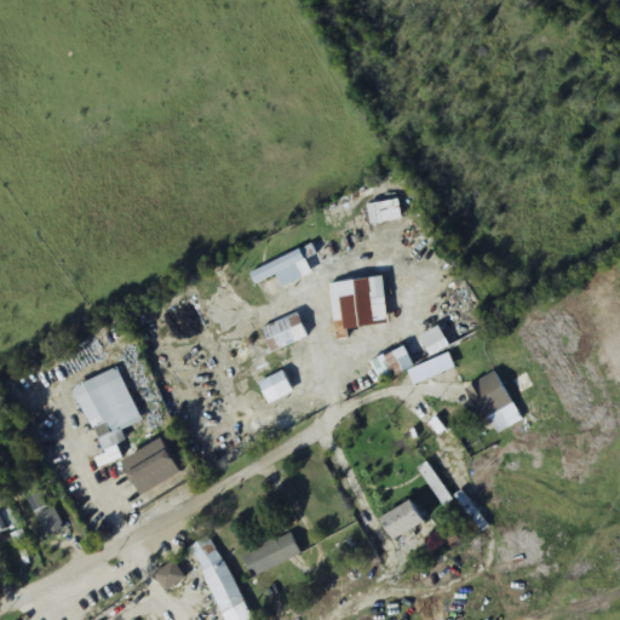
[(374,227),(405,218),(400,199),(368,207),(374,227)]
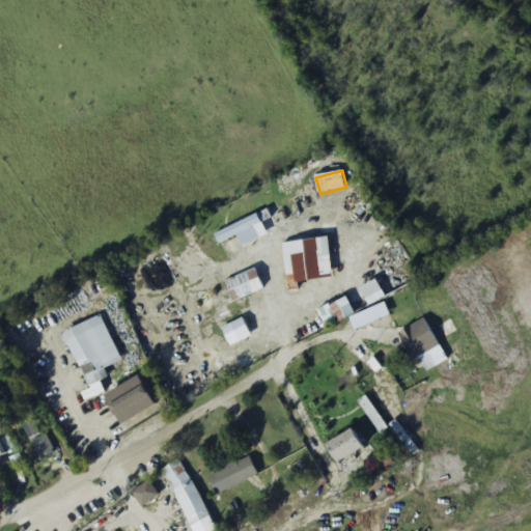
[(215,233),(219,244),(239,235),(243,247),(261,240),(256,226),(272,220),(269,212),(215,233)]
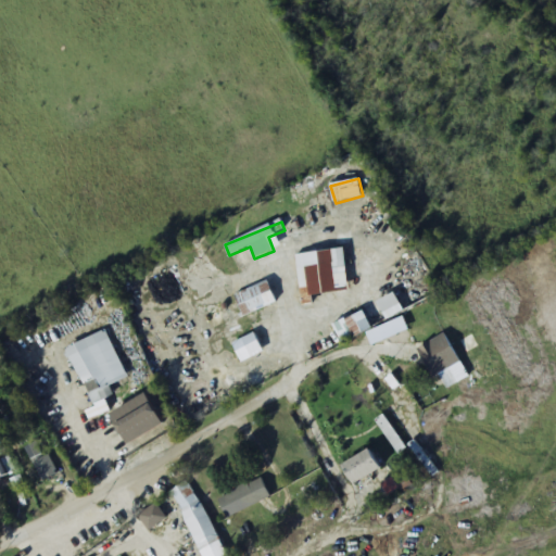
[(297,255),(302,304),(316,303),(315,297),(338,293),(333,251),(297,255)]
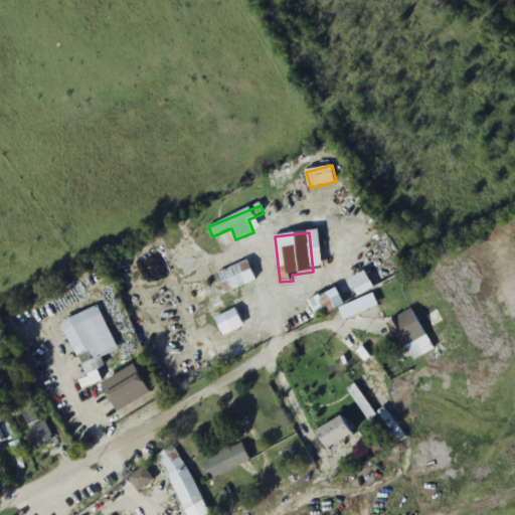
[(224,291),(255,282),(250,264),(218,273),(224,291)]
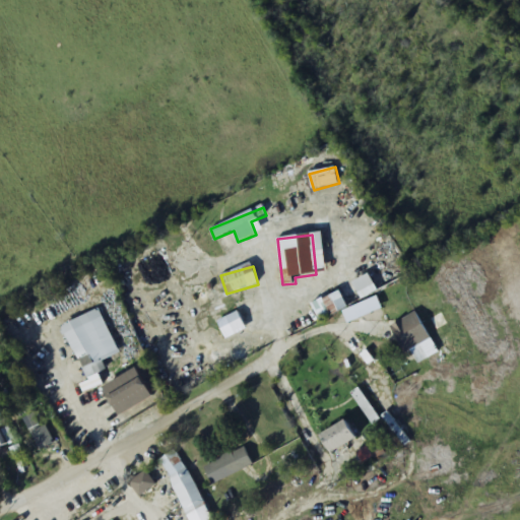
[(312,303),(319,320),(379,295),(372,277),(312,303)]
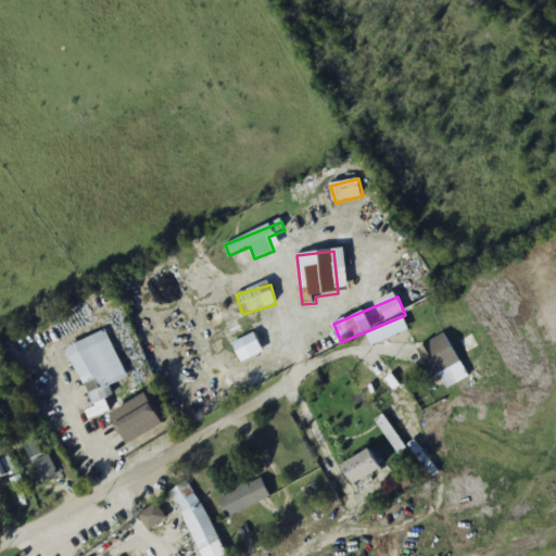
[(67,349),(95,408),(79,415),(83,422),(109,412),(104,401),(113,396),(109,387),(127,378),(106,331),(67,349)]
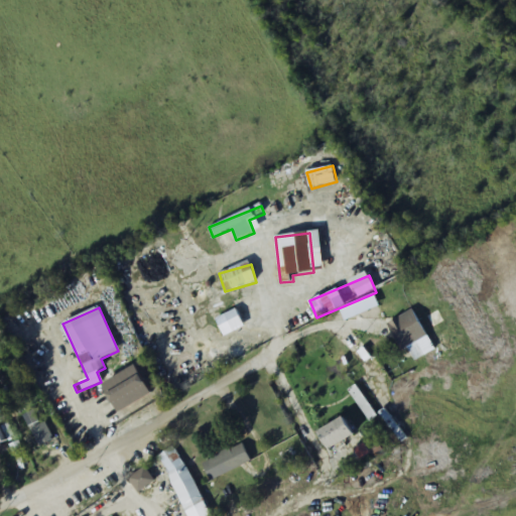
[(434,351),(414,310),(390,323),(410,363),(434,351)]
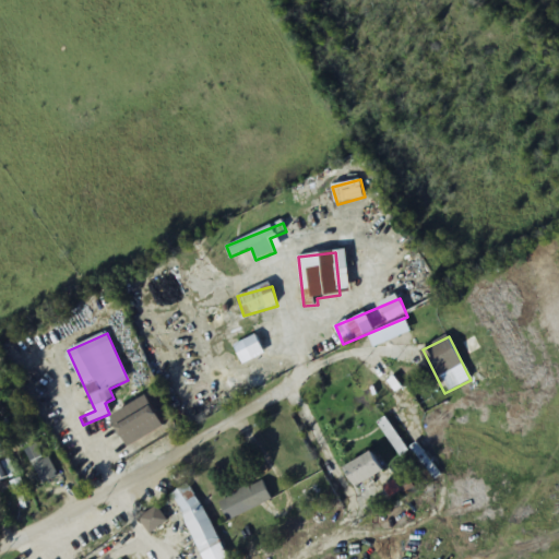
[(262,356),(259,339),(241,342),(246,360),(262,356)]
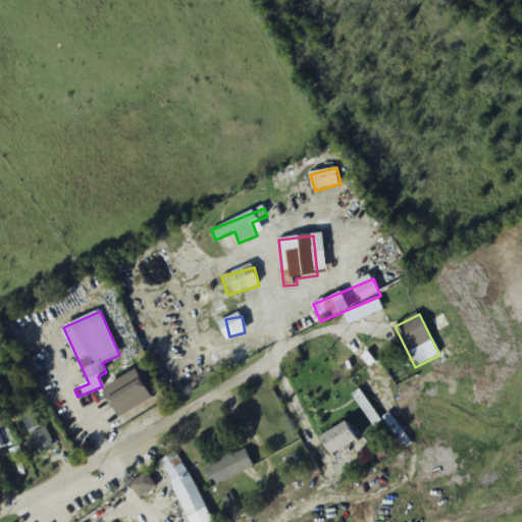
[(155,400),(139,371),(105,389),(121,418),(155,400)]
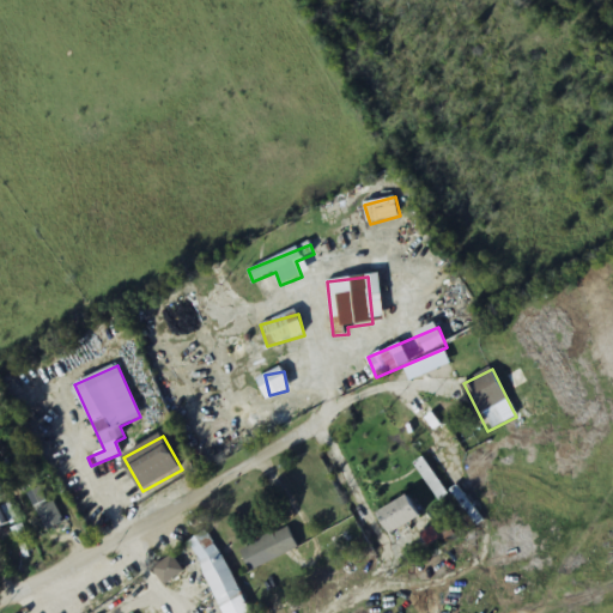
[(456,491),(430,453),(413,465),(439,502),(456,491)]
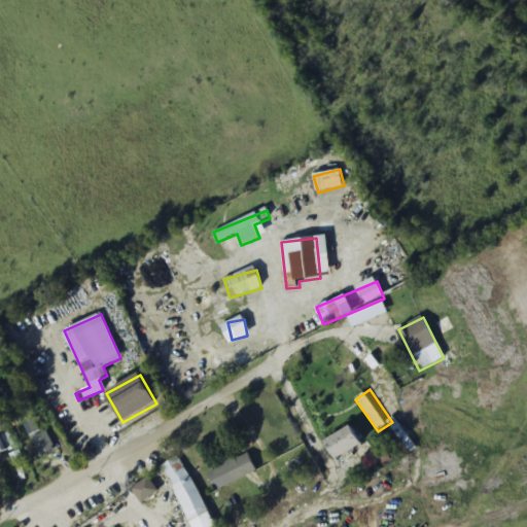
[(325,441),(335,460),(362,447),(353,427),(325,441)]
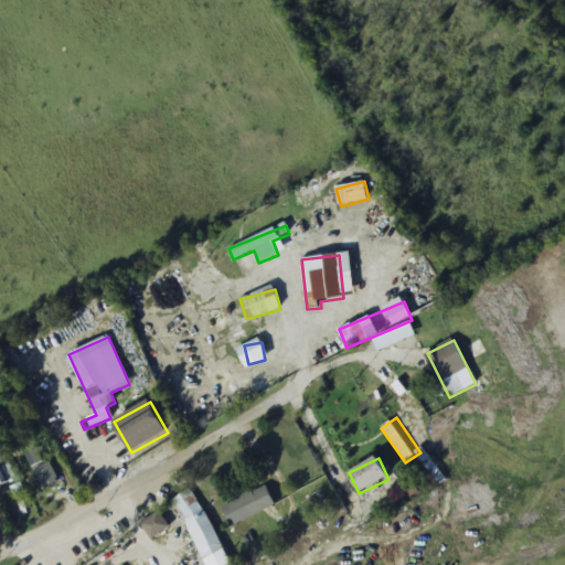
[(33,468),(42,486),(56,478),(49,461),(33,468)]
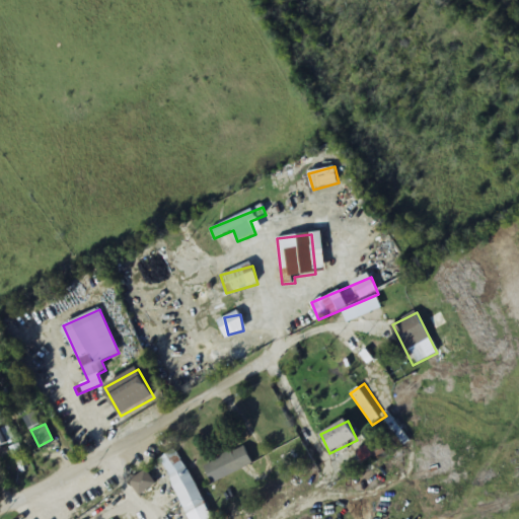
[(211,484),(252,466),(244,447),(203,465),(211,484)]
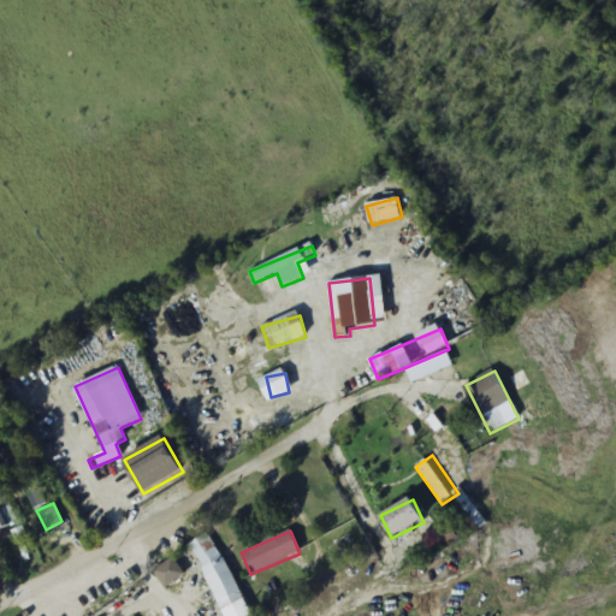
[(224,615),(252,615),(209,533),(189,545),(224,615)]
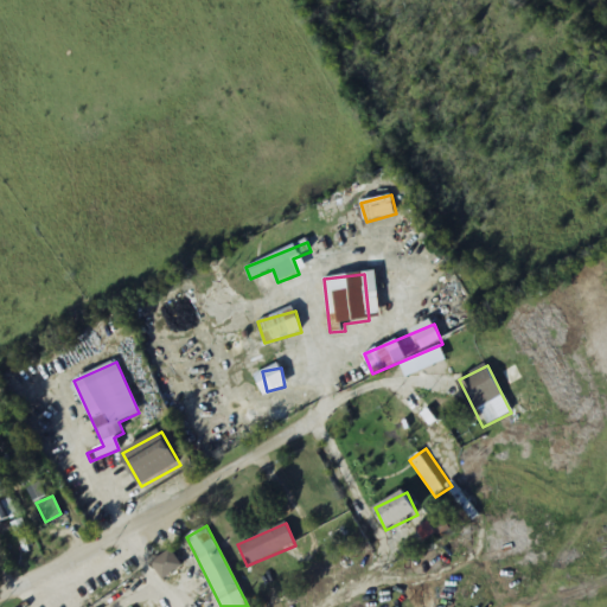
[(183,567),(171,550),(152,564),(164,581),(183,567)]
